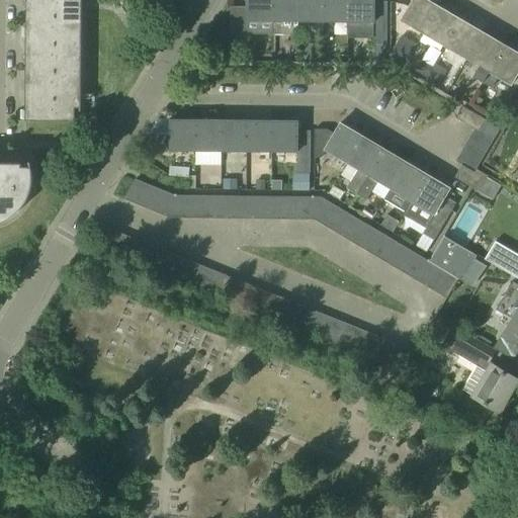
[(75,120),(75,0),(29,0),(29,8),(25,8),(25,27),(29,27),(29,35),(25,35),(25,55),(29,55),(29,64),(25,63),(25,82),(29,82),(29,91),(25,91),(25,109),(29,109),(29,118),(25,118),(25,120),(75,120)]
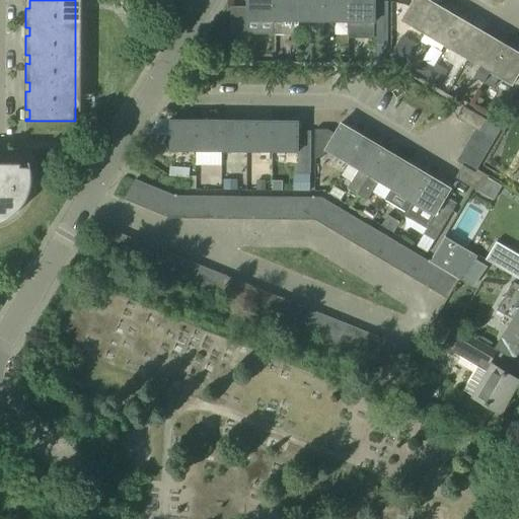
[(273,21),(273,0),(246,0),(246,6),(231,6),(230,36),(247,36),(247,20),(273,21)]
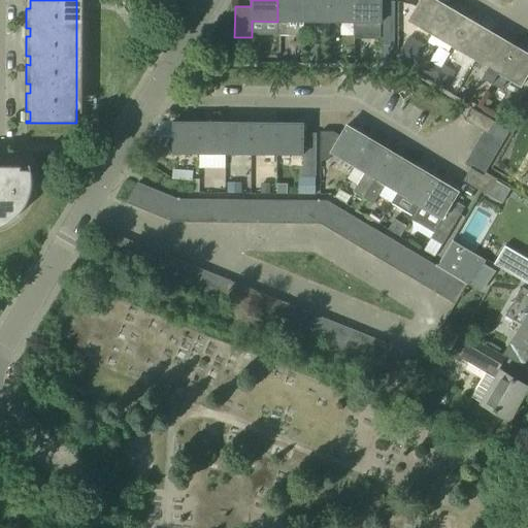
[(289,22),(303,22),(303,0),(277,0),(277,22),(277,34),(289,34),(289,22)]
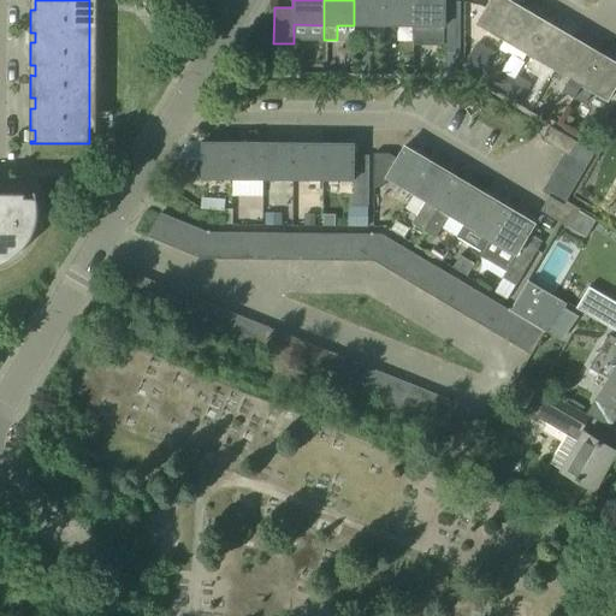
[(384,25),(383,0),(354,0),(354,25),(384,25)]
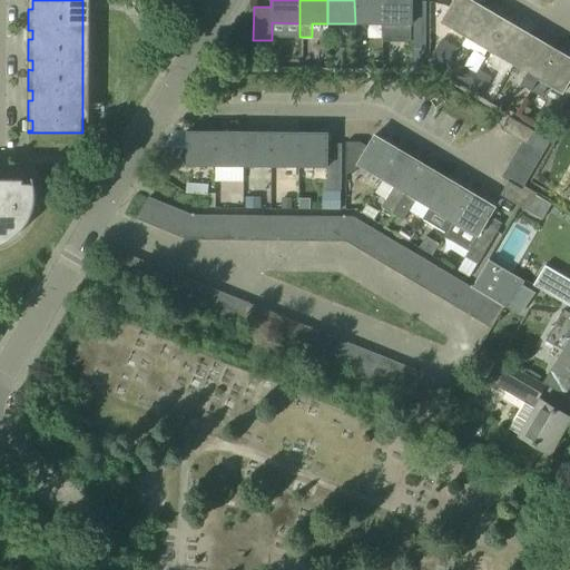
[(383,23),(382,0),(354,0),(355,23),(383,23)]
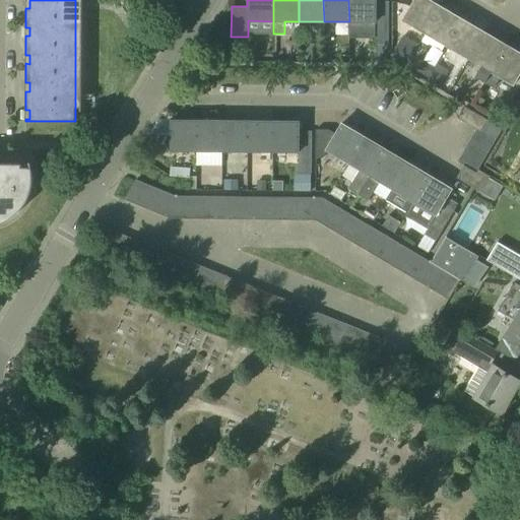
[(375,0),(348,0),(349,21),(348,38),(375,38),(375,36),(375,26),(375,22),(375,18),(376,10),(376,1),(375,0)]
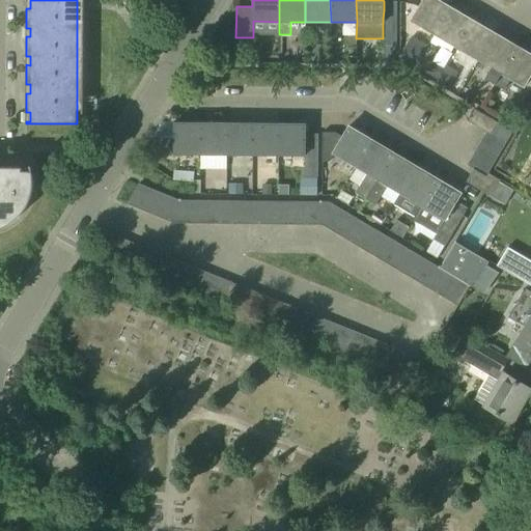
[(422,0),(411,21),(434,34),(450,7),(438,0),(422,0)]
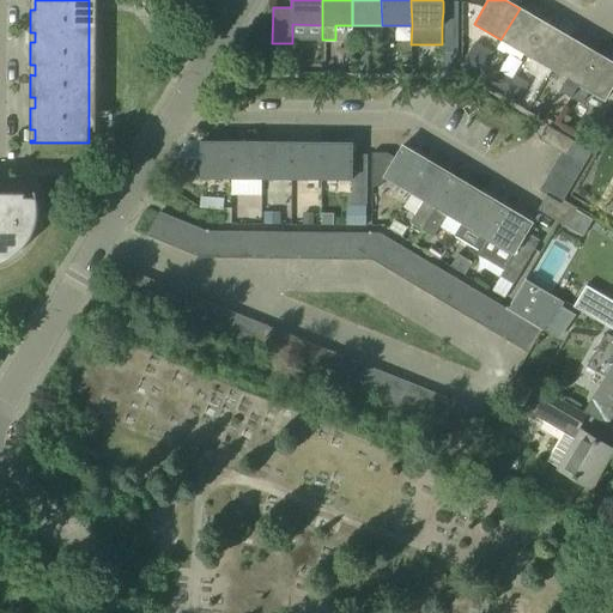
[(457,1),(443,1),(443,12),(457,12),(457,1)]
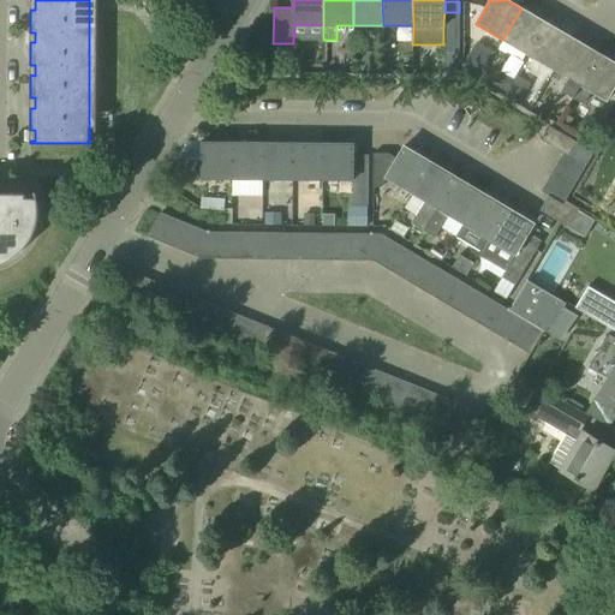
[(521,9),(502,40),(529,54),(547,23),(521,9)]
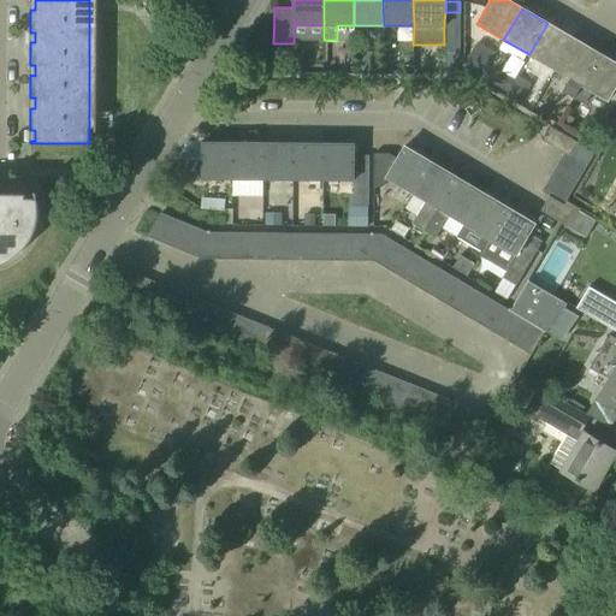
[(445,12),(444,22),(460,22),(460,12),(445,12)]
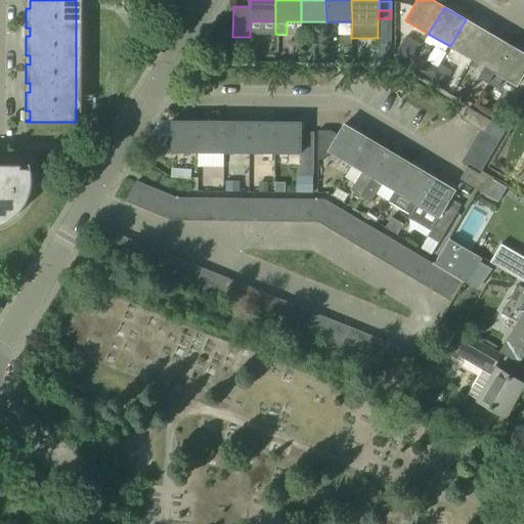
[(378,18),(378,23),(378,27),(391,28),(391,18),(378,18)]
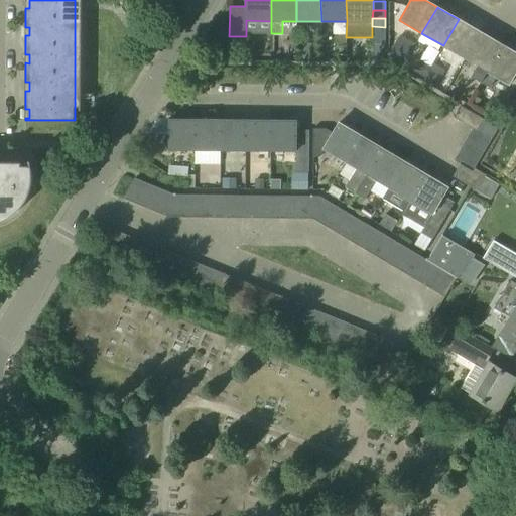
[(481,32),(459,19),(443,45),(465,58),(481,32)]
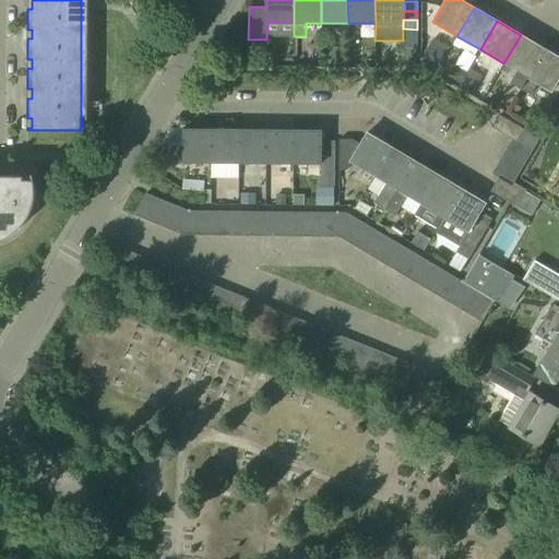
[(403,38),(416,38),(417,30),(403,28),(403,38)]
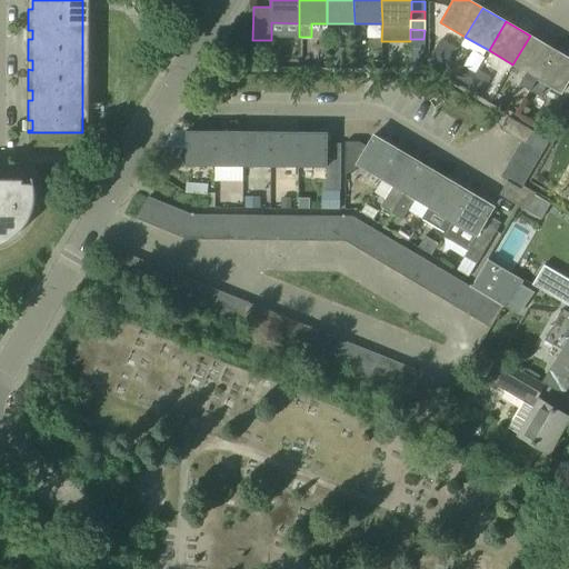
[(519,85),(530,90),(553,49),(530,36),(512,65),(526,72),(519,85)]
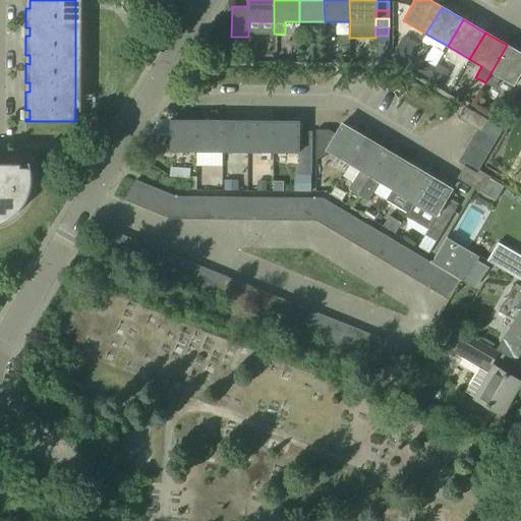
[(388,45),(388,36),(375,36),(375,38),(375,45),(388,45)]
